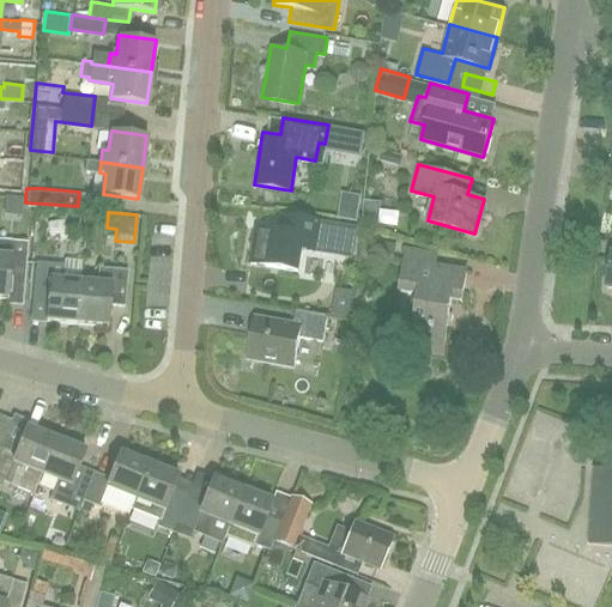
[(302,247),(316,249),(340,253),(345,222),(322,217),(321,220),(290,214),(279,212),(276,231),(256,228),(250,260),(297,268),(302,247)]
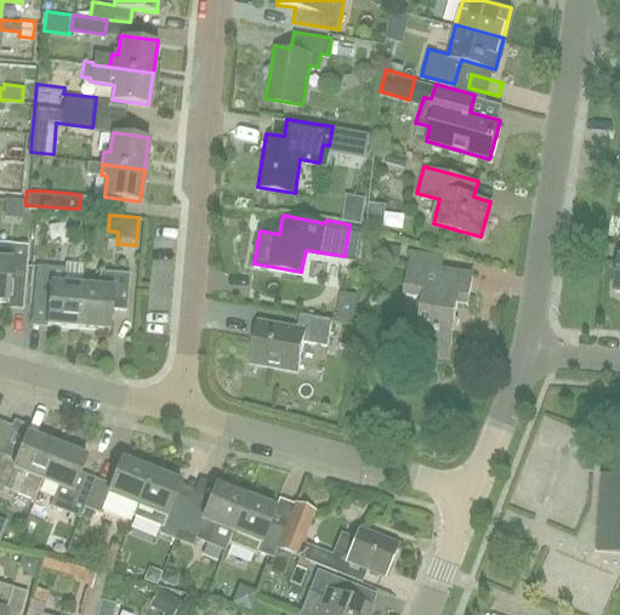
[(0,300),(6,301),(7,279),(23,280),(26,244),(0,240),(0,300)]
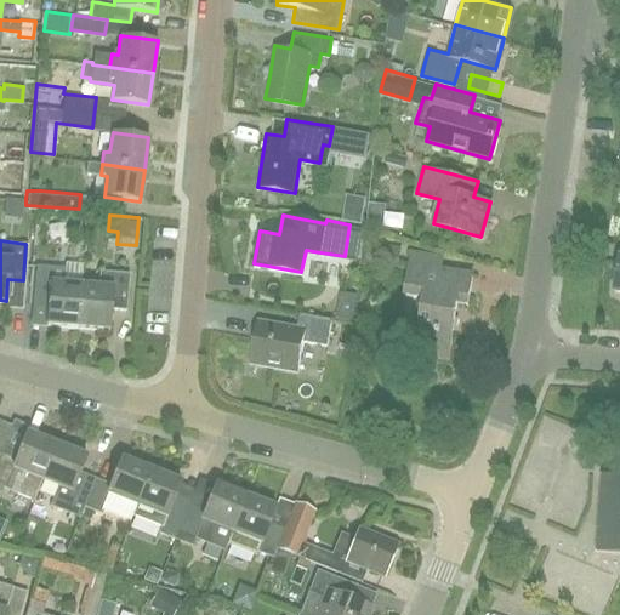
[(398,265),(400,244),(380,240),(376,262),(398,265)]
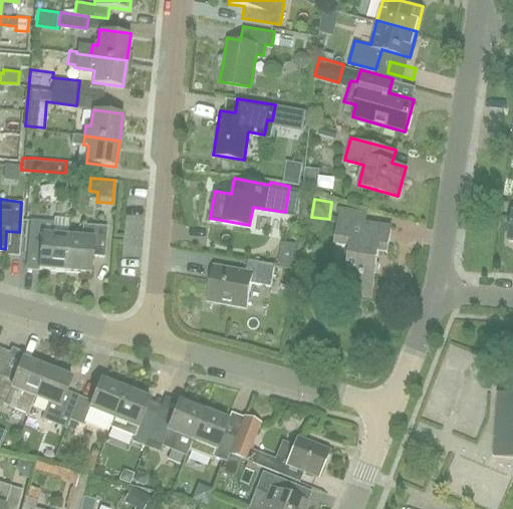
[(387,251),(391,225),(339,217),(335,243),(346,245),(342,270),(347,271),(344,291),(370,295),(377,250),(387,251)]
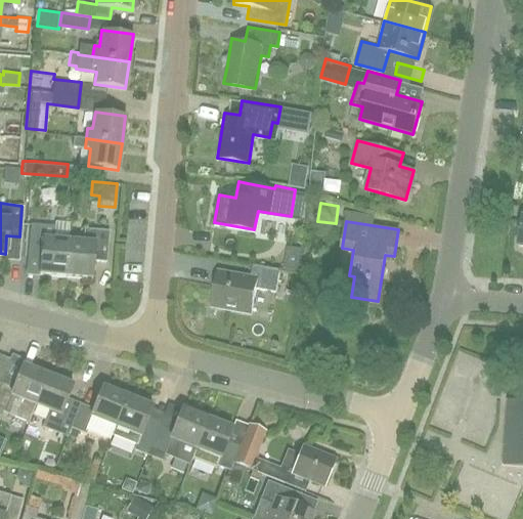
[(37,273),(66,275),(69,239),(52,238),(53,224),(30,222),(27,254),(39,255),(37,273)]
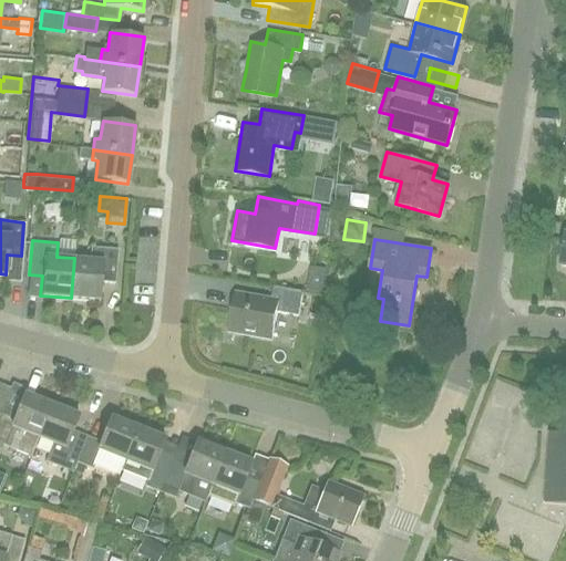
[(89,259),(74,258),(71,298),(99,300),(100,280),(114,282),(117,248),(90,246),(89,259)]
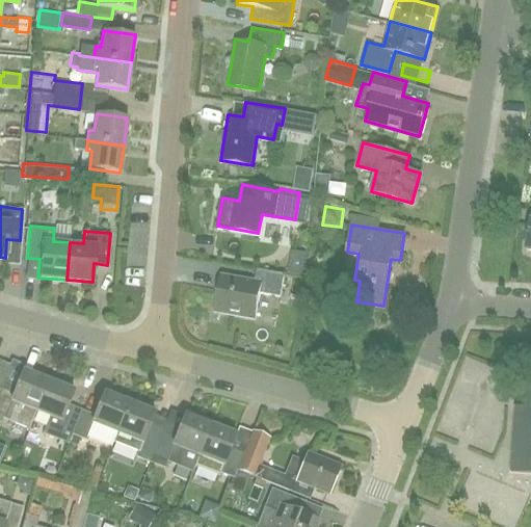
[(280,295),(284,271),(256,267),(254,282),(219,277),(214,309),(256,315),(260,292),(280,295)]
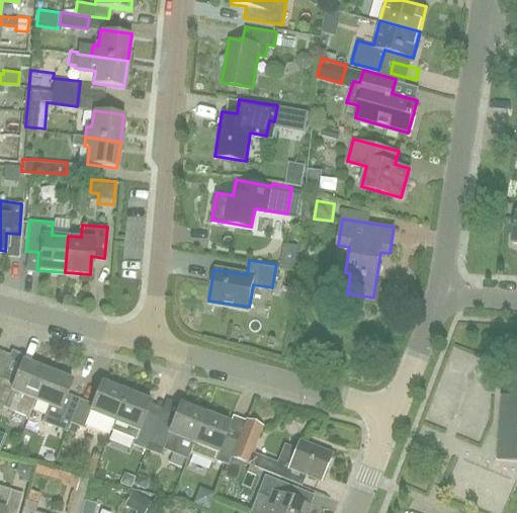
[(20,358),(11,380),(0,375),(0,401),(27,413),(34,398),(33,398),(46,368),(20,358)]
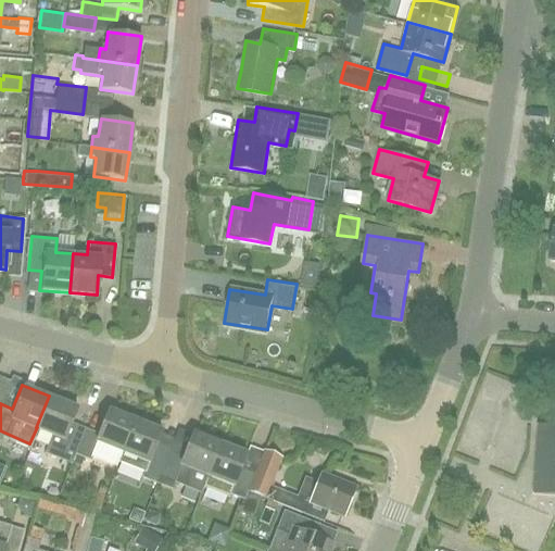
[(76,407),(49,396),(36,427),(37,427),(49,433),(42,449),(70,460),(84,426),(71,421),(76,407)]
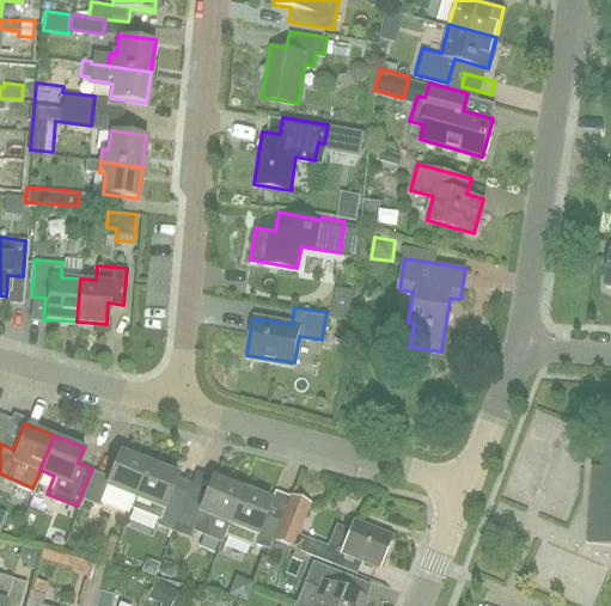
[(87,510),(91,500),(97,502),(98,499),(127,509),(129,505),(147,460),(118,450),(108,476),(92,469),(77,506),(87,510)]
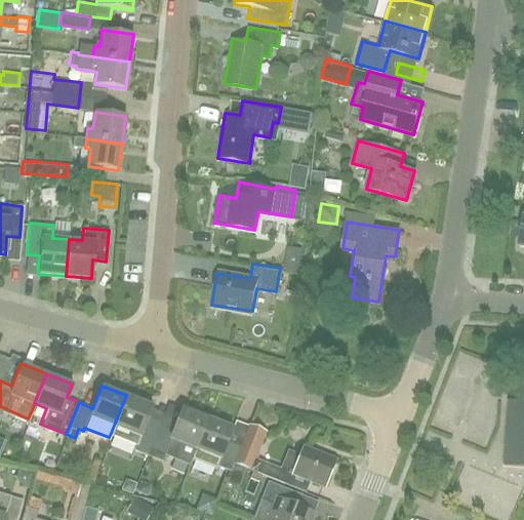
[(146,418),(152,405),(126,395),(111,433),(113,434),(111,438),(147,453),(159,424),(146,418)]
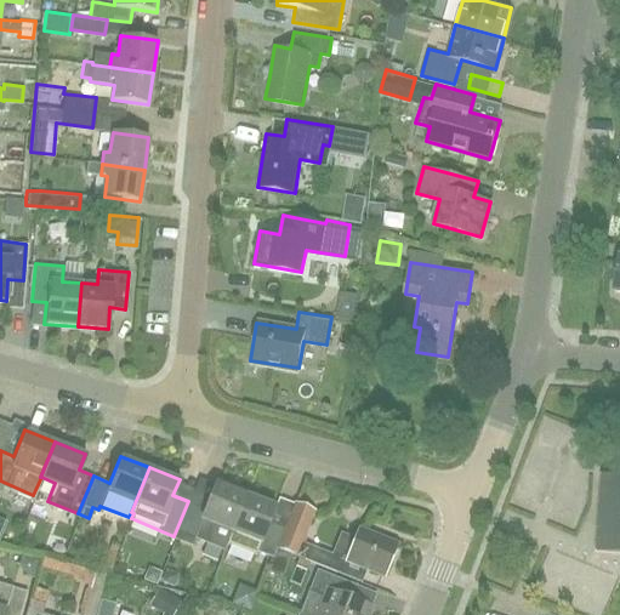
[(619,474),(601,474),(595,551),(619,552),(619,474)]
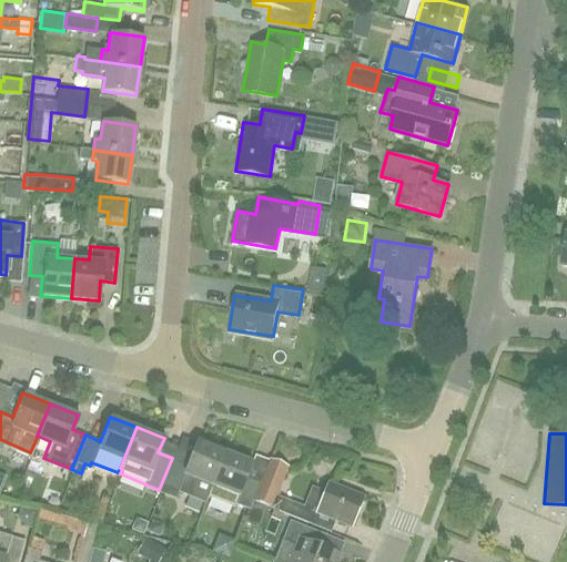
[(185,463),(172,458),(159,490),(174,496),(178,490),(204,500),(206,493),(211,482),(223,451),(195,440),(185,463)]
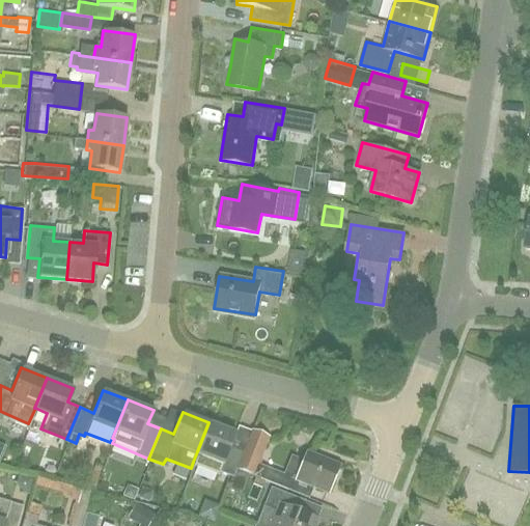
[(233,432),(208,422),(197,451),(193,462),(218,471),(219,469),(231,474),(234,466),(235,466),(242,451),(228,445),(233,432)]
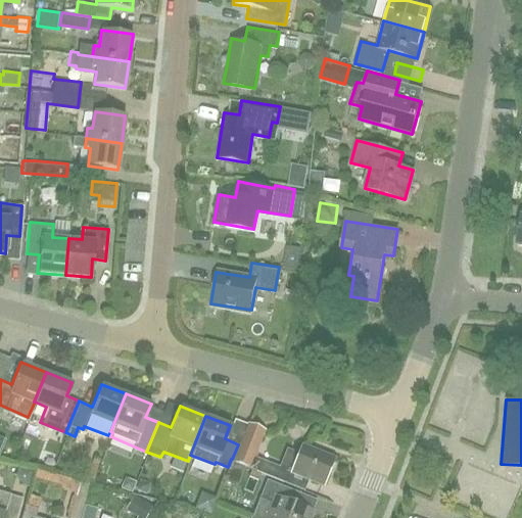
[(247,465),(251,453),(258,437),(262,428),(246,422),(243,431),(238,444),(232,459),(247,465)]
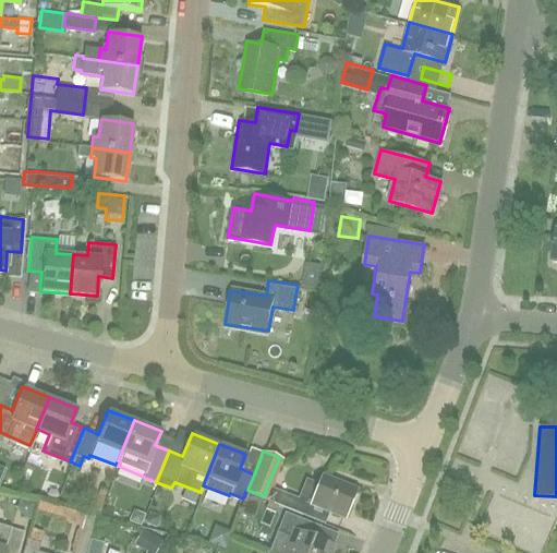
[(343,515),(354,487),(321,473),(309,501),(343,515)]
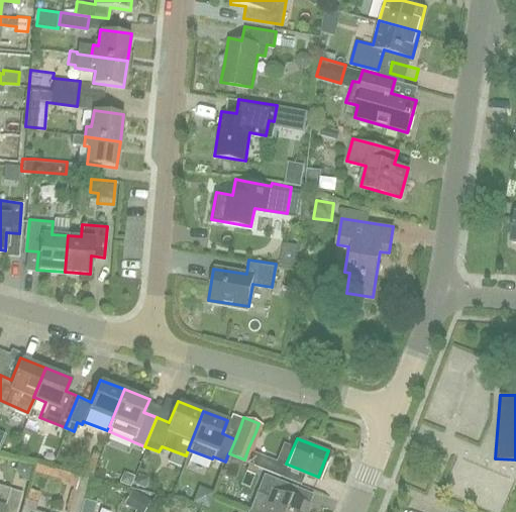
[(248,447),(244,459),(279,473),(284,462),(248,447)]
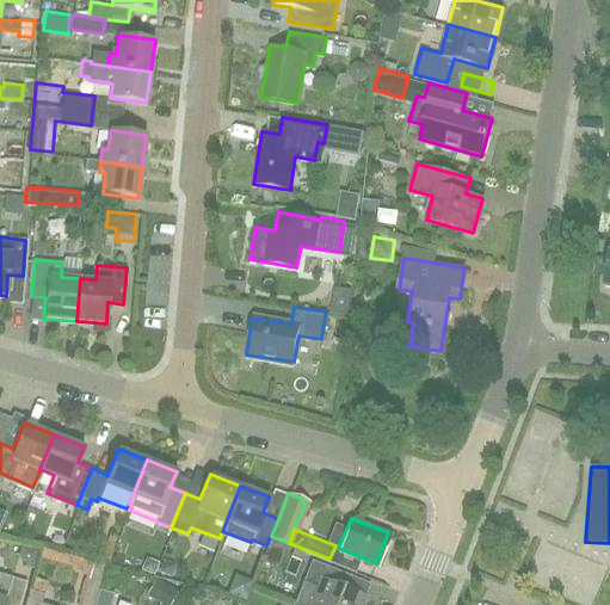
[(75,604),(78,604),(108,604),(114,591),(98,586),(104,562),(81,555),(76,569),(85,572),(75,604)]
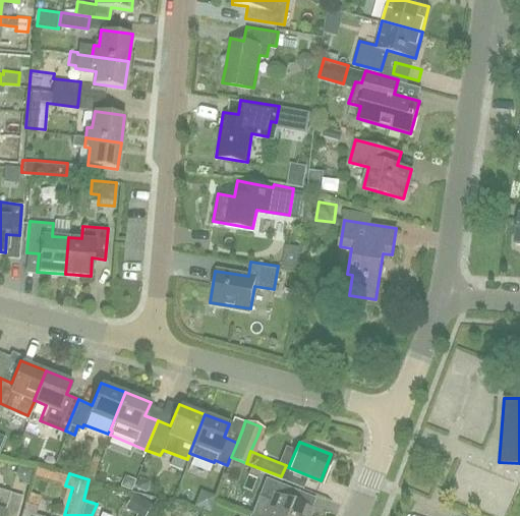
[(249,512),(257,515),(305,515),(310,506),(287,497),(291,485),(265,474),(249,512)]
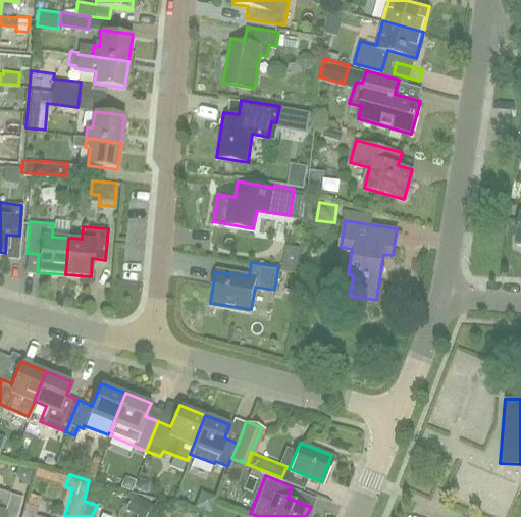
[(0,516),(14,516),(21,495),(0,487),(0,516)]
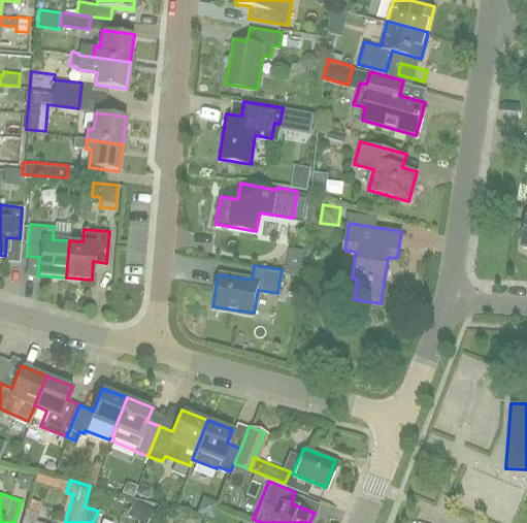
[(24,507),(23,509),(19,522),(47,522),(33,519),(35,510),(24,507)]
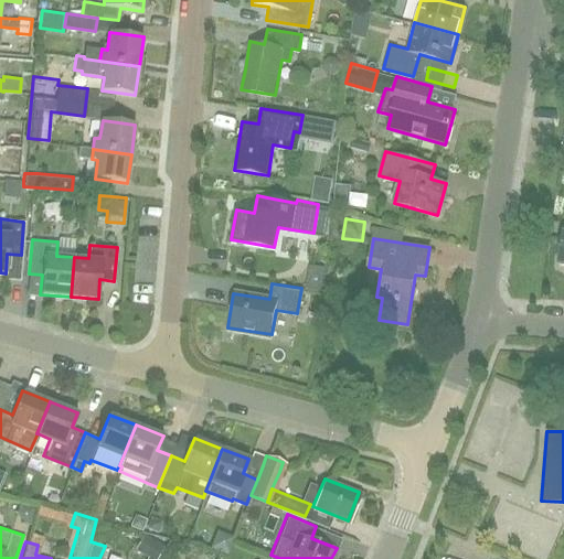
[(217,558),(242,558),(245,556),(234,545),(217,558)]
